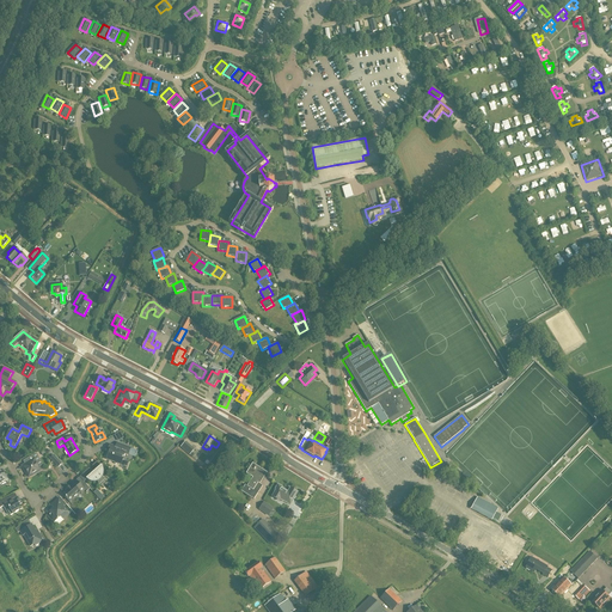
[(132,448),(117,442),(115,448),(110,446),(109,450),(111,450),(108,459),(122,464),(123,460),(122,459),(123,457),(124,457),(126,454),(128,456),(132,448)]
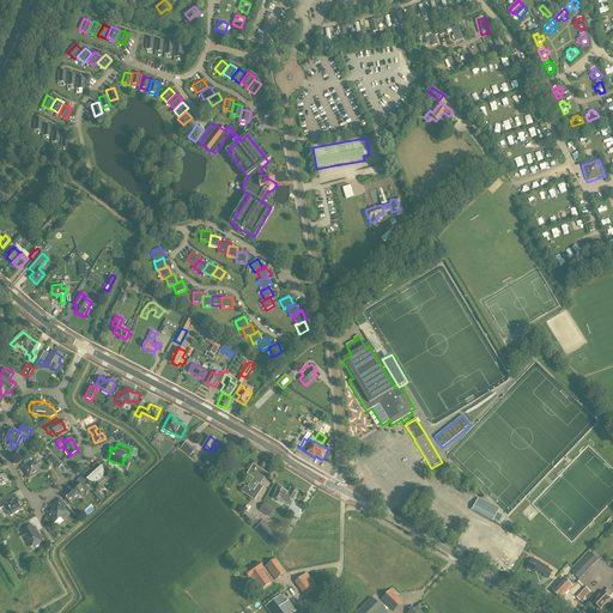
[(30,462),(23,467),(29,478),(41,471),(40,468),(42,466),(36,455),(28,459),(30,462)]
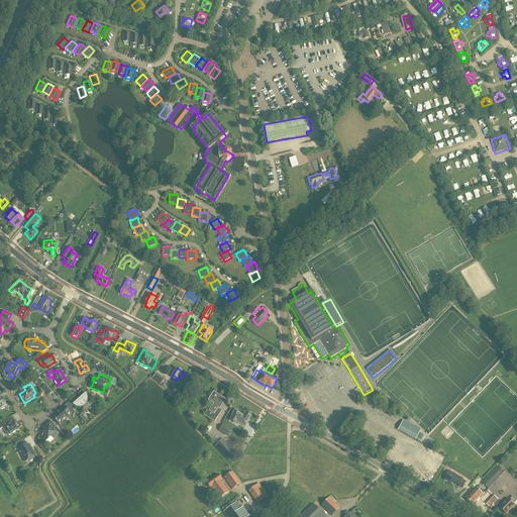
[(49,395),(53,392),(45,385),(42,388),(49,395)]
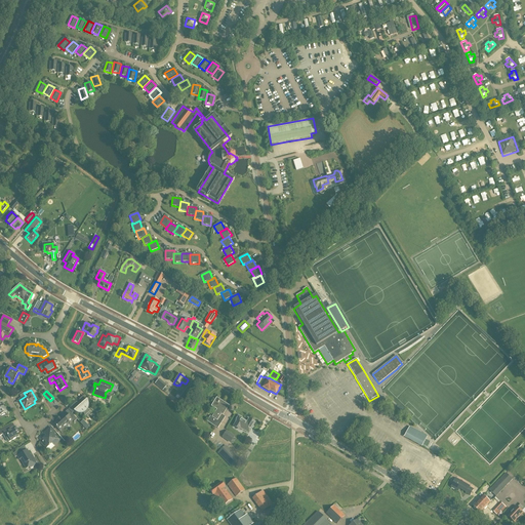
[(81,413),(83,413),(85,411),(87,409),(88,407),(88,404),(88,402),(87,400),(83,396),(78,400),(82,404),(80,405),(77,402),(71,407),(74,411),(76,413),(79,413),(81,413)]
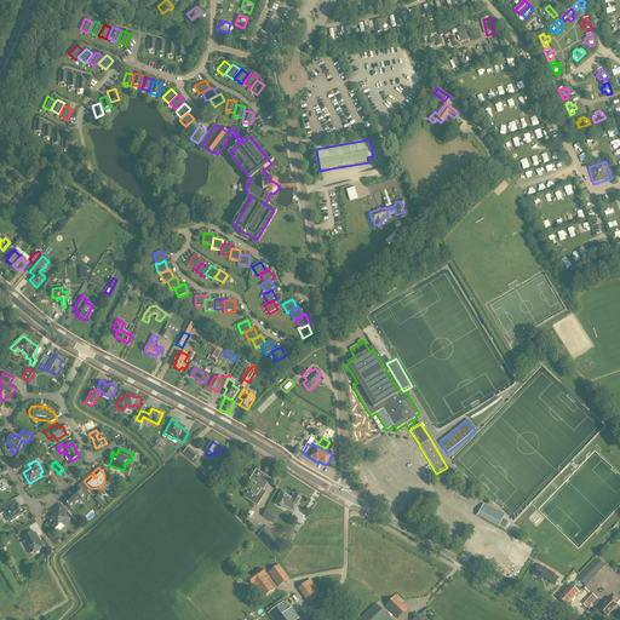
[(258,471),(256,470),(251,478),(257,482),(251,493),(248,492),(245,498),(257,506),(267,493),(263,491),(270,480),(258,471)]
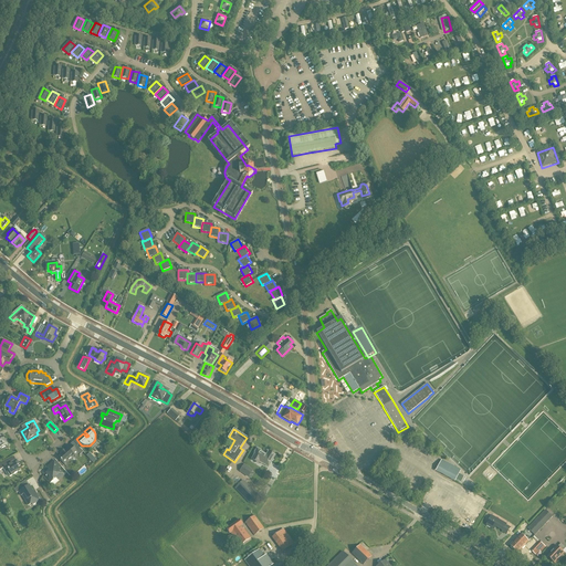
[(75,449),(71,444),(59,456),(61,458),(60,459),(64,464),(74,456),(75,457),(79,453),(80,456),(83,452),(77,447),(75,449)]
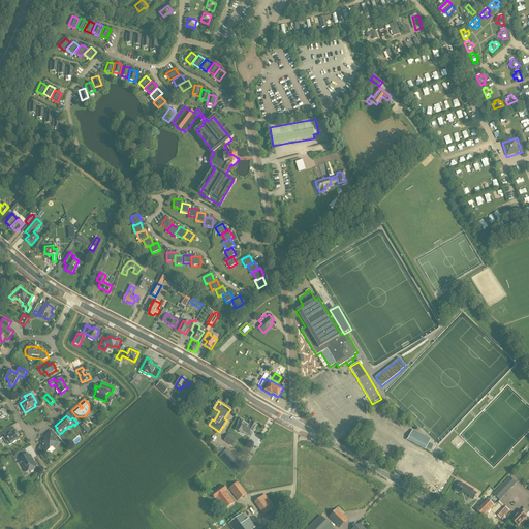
[(249,426),(243,422),(241,425),(239,424),(236,429),(243,432),(248,435),(249,433),(252,435),(257,426),(251,423),(249,426)]
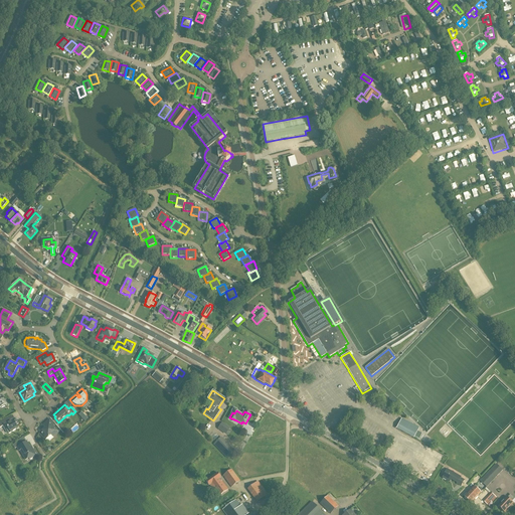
[(84,421),(88,418),(81,412),(78,414),(84,421)]
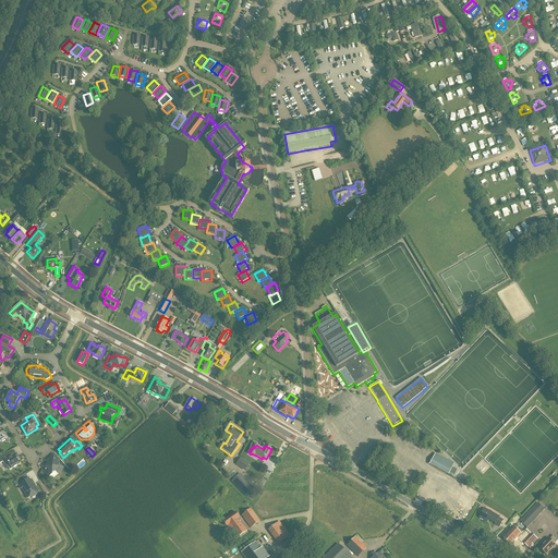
[(10,470),(12,469),(20,464),(16,459),(19,458),(16,453),(11,457),(9,453),(0,458),(0,463),(5,460),(8,464),(7,466),(8,470),(9,469),(10,470)]
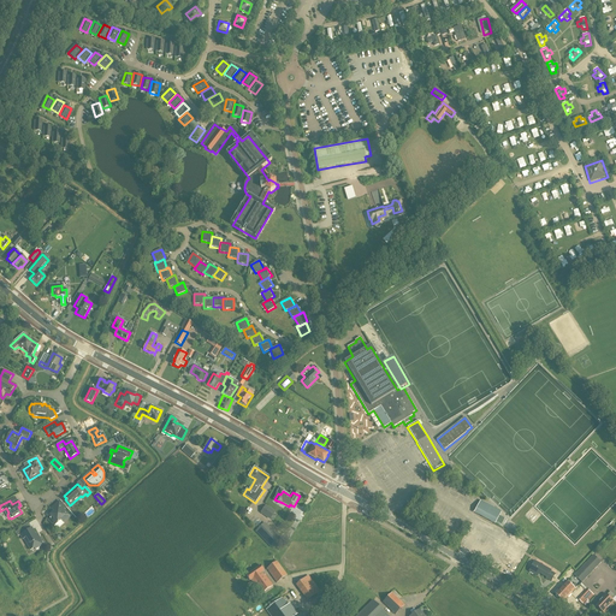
[(495,525),(502,513),(480,501),(474,513),(495,525)]
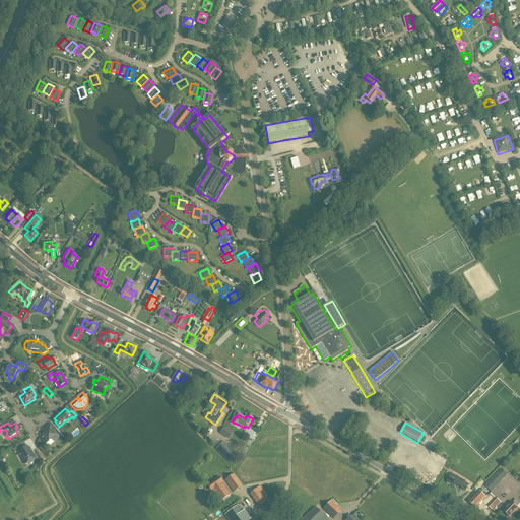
[(54,442),(60,437),(54,431),(56,430),(50,424),(43,430),(44,431),(39,435),(42,438),(41,439),(42,440),(43,441),(44,440),(45,440),(48,443),(52,439),(54,442)]
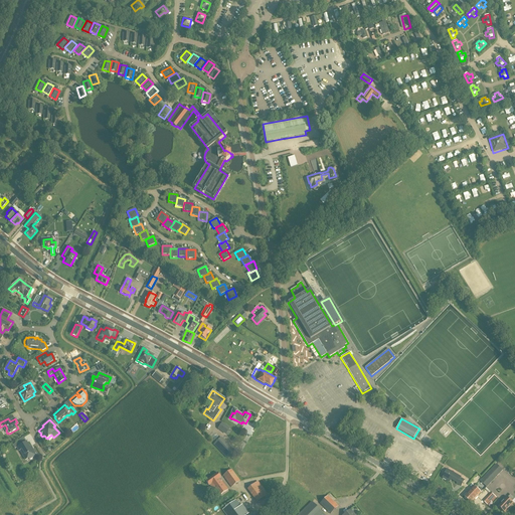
[(224,434),(229,427),(222,422),(217,428),(224,434)]
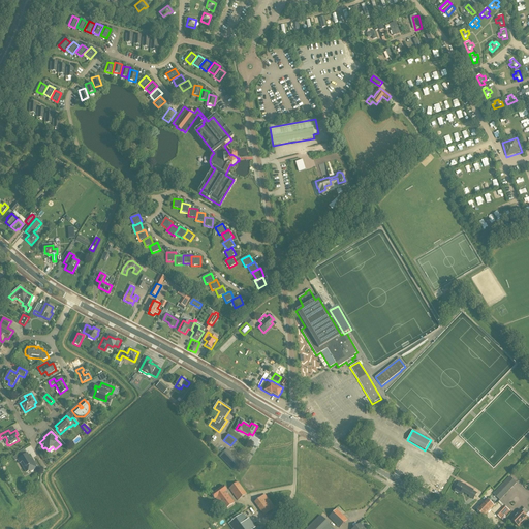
[(232,470),(241,463),(227,449),(219,457),(232,470)]
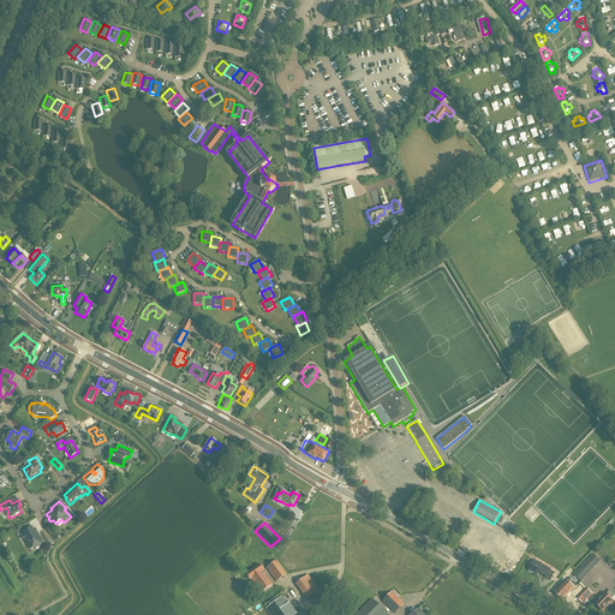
[(39,548),(40,547),(43,544),(41,541),(42,541),(37,533),(36,535),(33,527),(24,532),(22,527),(16,532),(18,536),(21,535),(23,539),(24,538),(30,550),(35,548),(36,549),(36,548),(37,549),(39,548)]
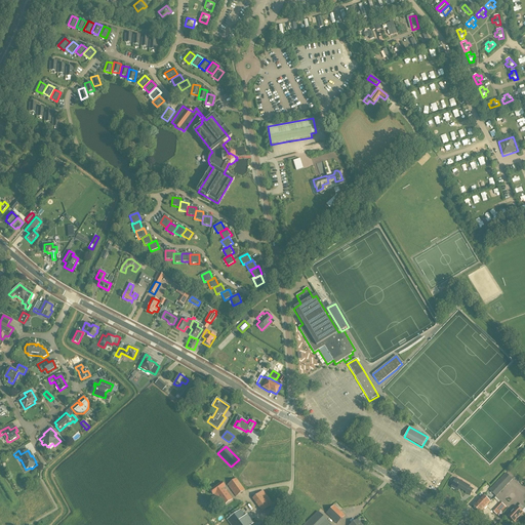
[(498,482),(505,488),(513,479),(507,474),(498,482)]
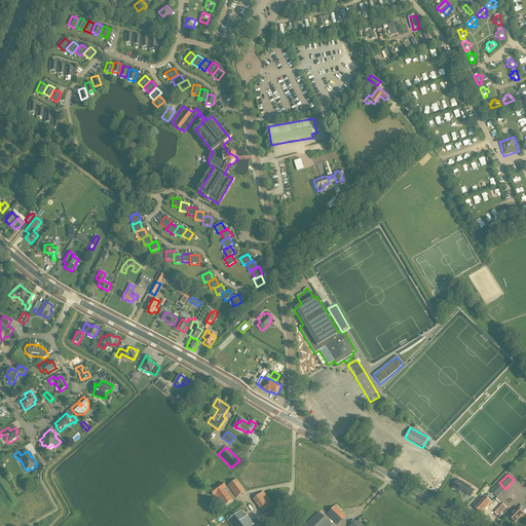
[(457,480),(456,479),(455,480),(453,483),(454,484),(452,488),(457,491),(459,489),(466,493),(466,495),(471,497),(475,490),(471,488),(472,487),(457,480)]
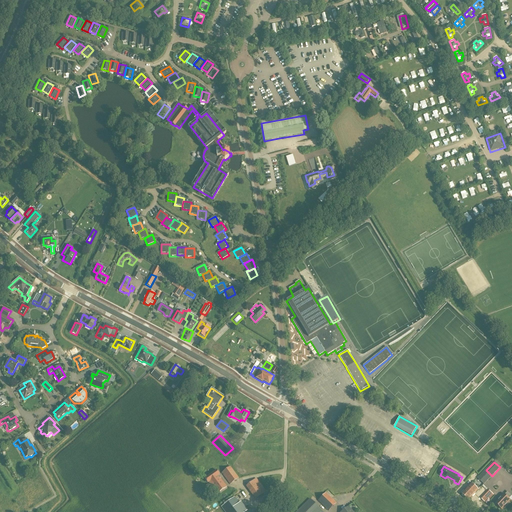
[(223,475),(230,485),(238,479),(239,478),(230,467),(221,473),(223,475)]
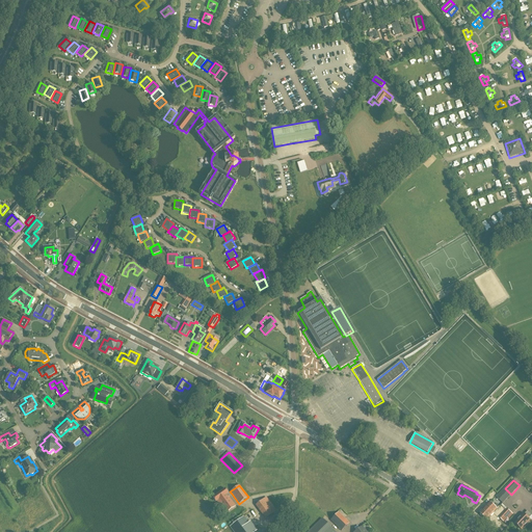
[(217,494),(213,498),(216,502),(217,501),(220,505),(221,504),(224,502),(220,498),(223,497),(224,498),(228,496),(227,495),(229,494),(224,488),(220,493),(217,494)]
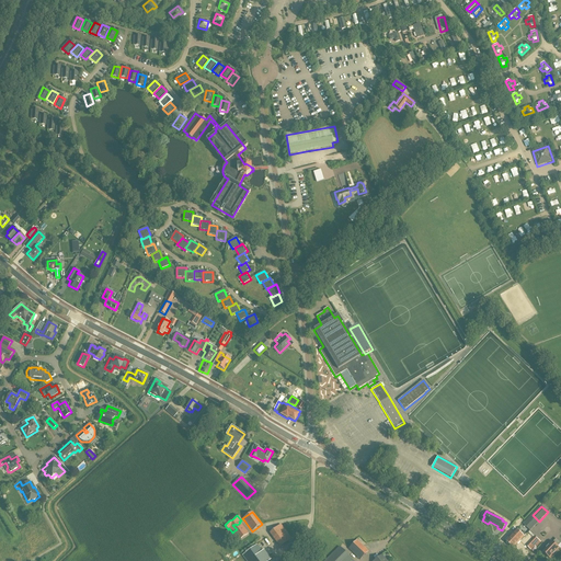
[(530,530),(539,522),(533,515),(524,524),(530,530)]
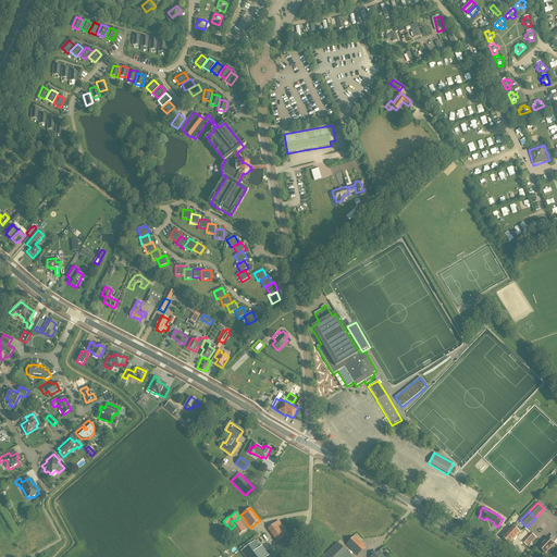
[(232,528),(238,536),(247,530),(238,519),(235,521),(234,520),(231,521),(235,525),(232,528)]
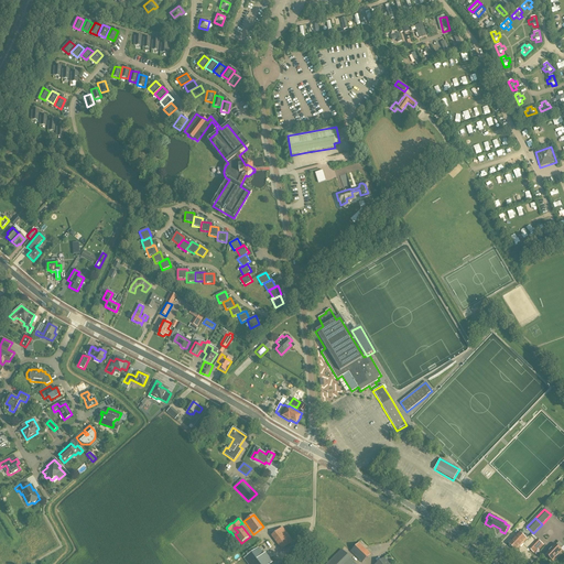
[(522,540),(524,542),(529,538),(525,535),(524,537),(520,532),(514,538),(518,541),(520,540),(521,541),(522,540)]
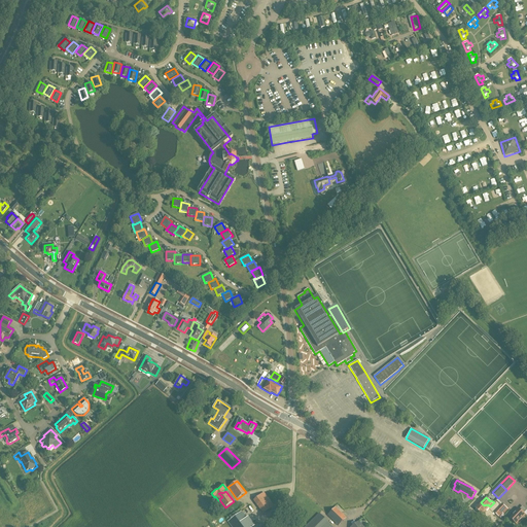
[(265,499),(259,503),(265,510),(266,512),(271,507),(265,499)]
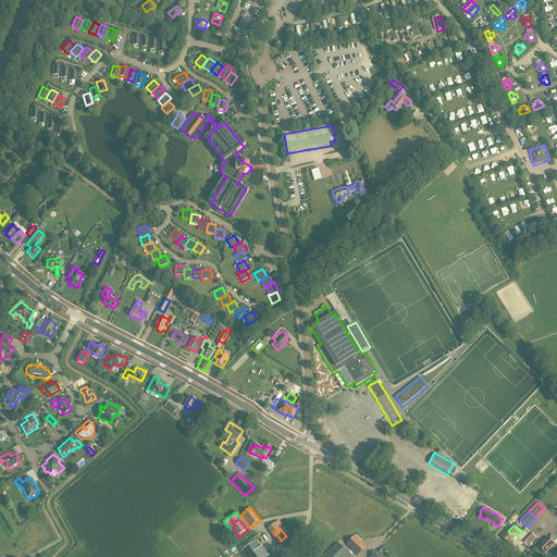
[(509,544),(518,535),(516,533),(515,534),(514,533),(511,534),(508,531),(503,537),(509,544)]
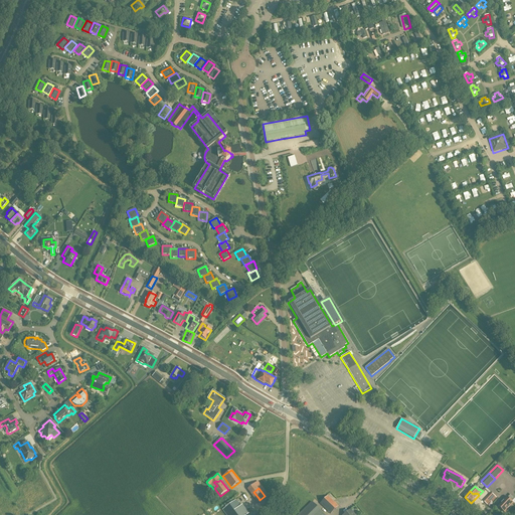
[(492,503),(497,498),(492,493),(484,501),(488,505),(491,502),(492,503)]
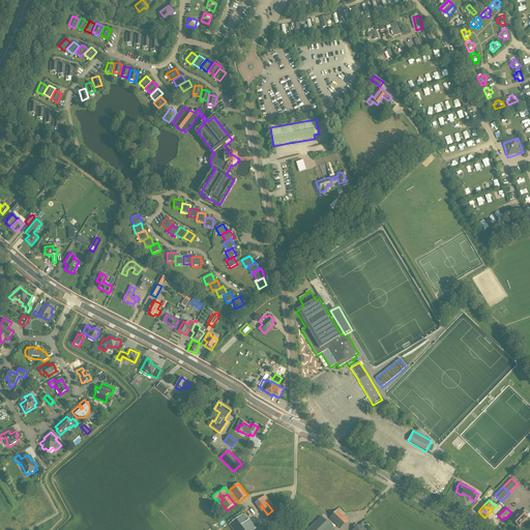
[(340,529),(348,521),(337,510),(329,519),(340,529)]
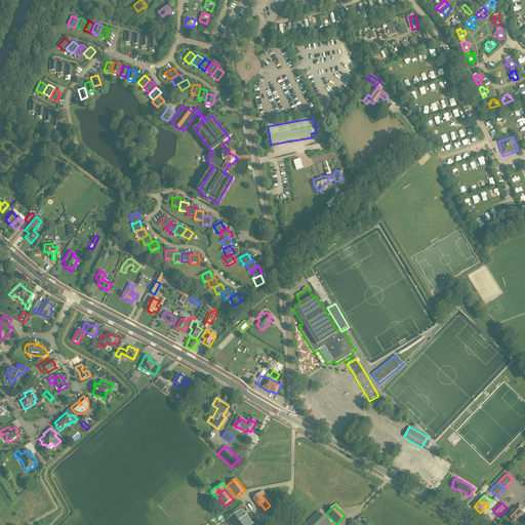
[(513,510),(514,512),(509,517),(515,523),(524,514),(521,511),(524,509),(521,506),(518,508),(516,507),(513,510)]
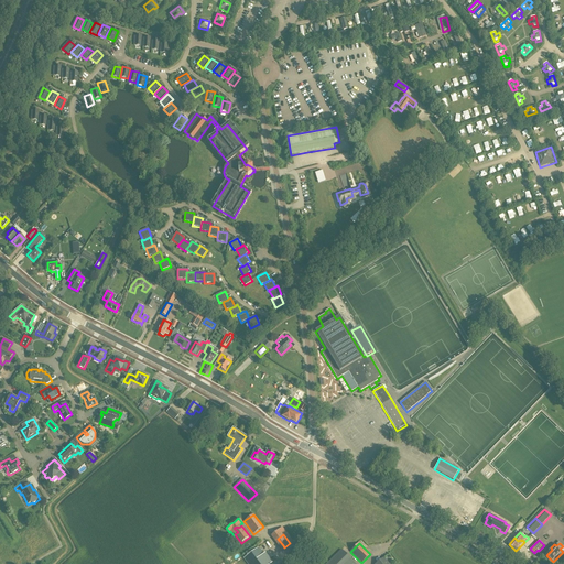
[(270,563),(259,548),(243,559),(247,563),(270,563)]
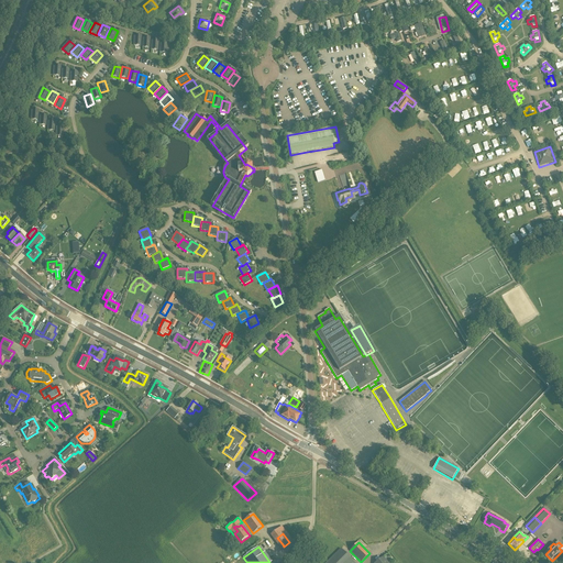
[(354,562),(341,549),(326,562),(354,562)]
